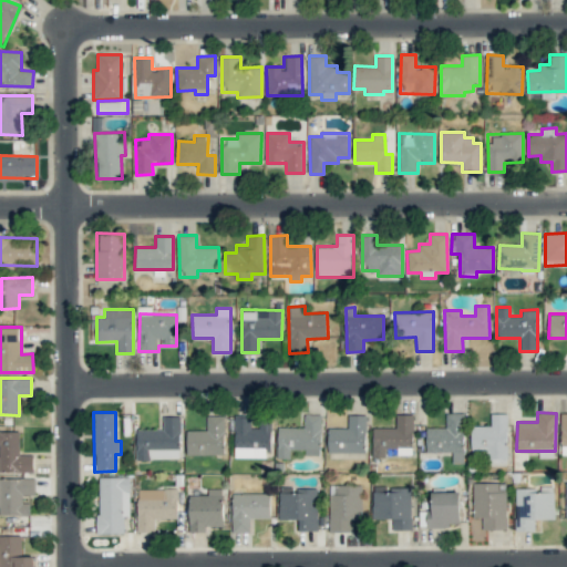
[(426,453),(452,452),(452,464),(465,463),(464,413),(446,413),(446,428),(425,428),(426,453)]
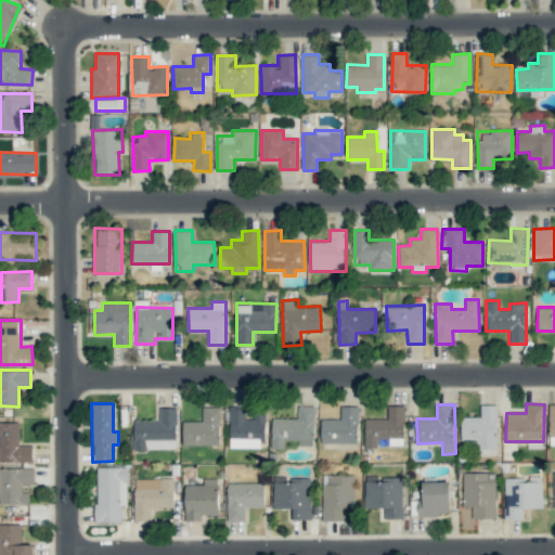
[(461,417),(461,447),(475,446),(476,455),(498,455),(497,404),(480,405),(481,416),(461,417)]
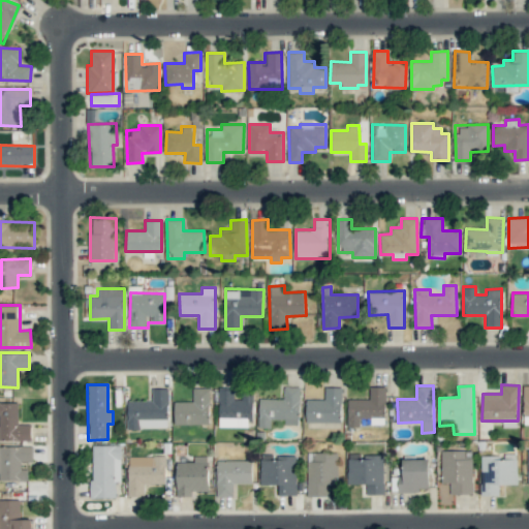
[(258,428),(271,428),(271,419),(284,419),(284,425),(299,425),(300,386),(283,386),(283,399),(258,398),(258,428)]
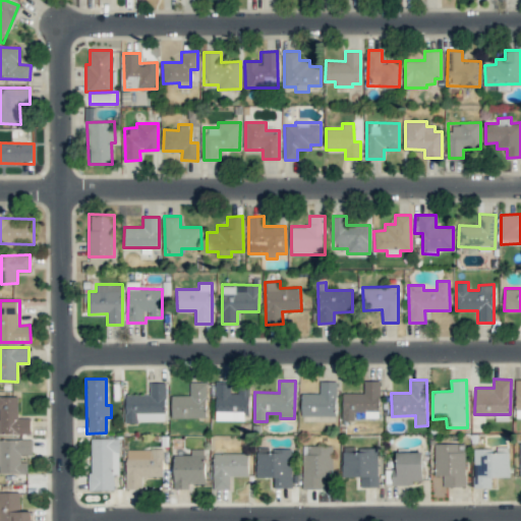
[(337,381),(320,381),(320,394),(301,393),(301,416),(336,417),(337,381)]
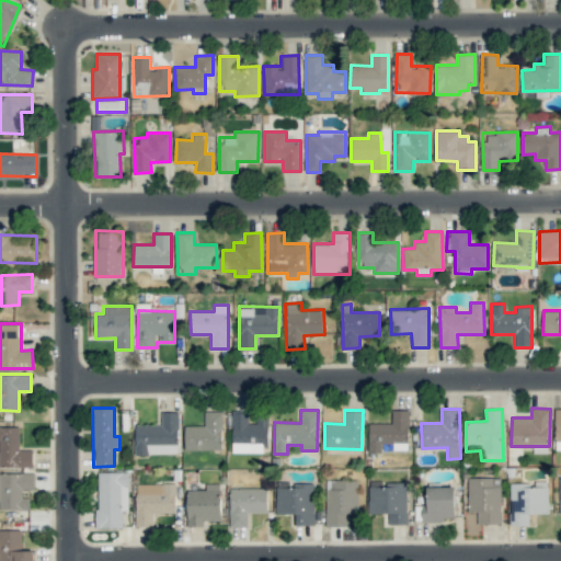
[(409,410),(391,410),(392,423),(368,423),(368,454),(385,453),(385,451),(409,451),(409,410)]
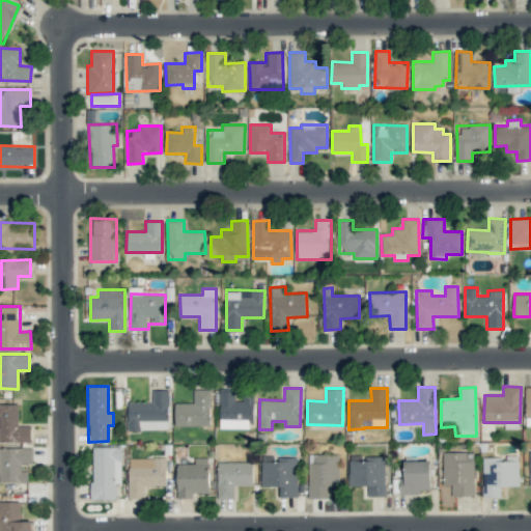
[(152,389),(152,402),(127,401),(126,429),(168,430),(169,390),(152,389)]
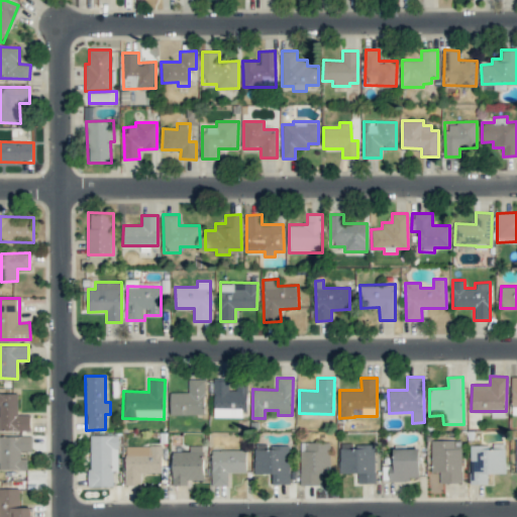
[(170,393),(171,415),(205,414),(205,379),(188,379),(188,392),(170,393)]
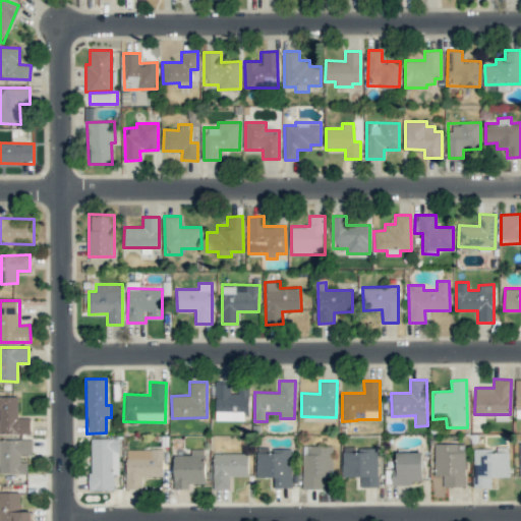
[(248,391),(230,390),(230,382),(216,382),(215,420),(247,420),(248,391)]
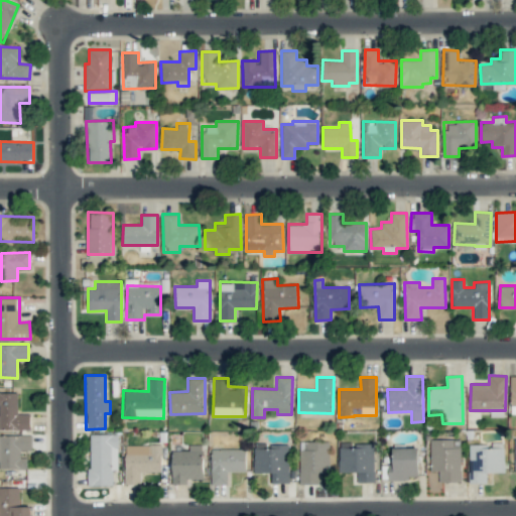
[(0,428),(30,429),(30,413),(17,413),(17,393),(0,392),(0,428)]
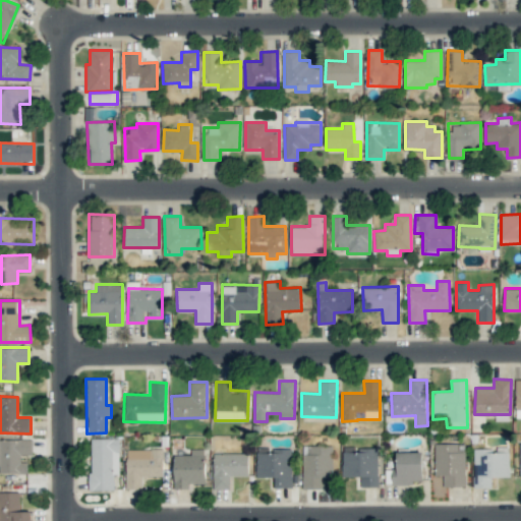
[(119,438),(91,439),(91,490),(114,490),(114,474),(119,474),(119,438)]
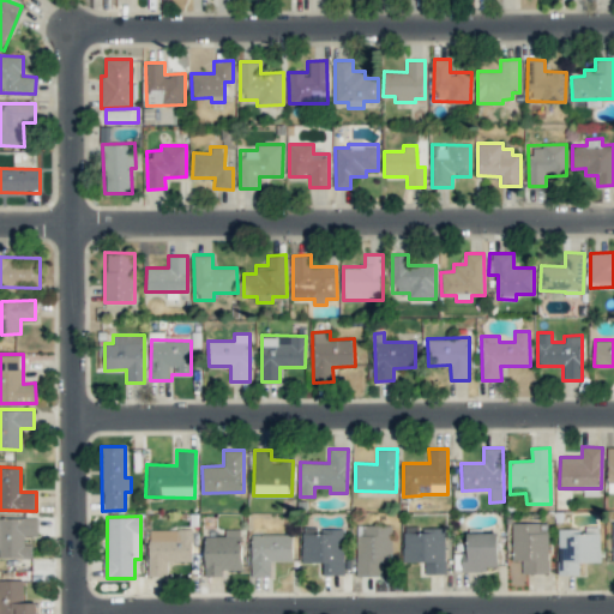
[(37,518),(0,518),(0,558),(31,558),(31,545),(24,545),(24,536),(37,536),(37,518)]
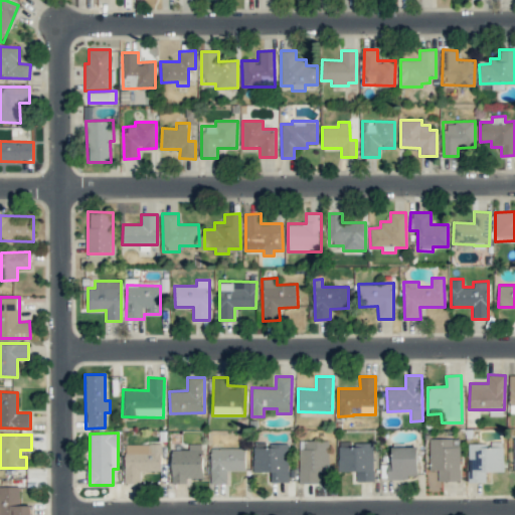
[(439,481),(461,481),(460,438),(428,439),(430,470),(439,470),(439,481)]
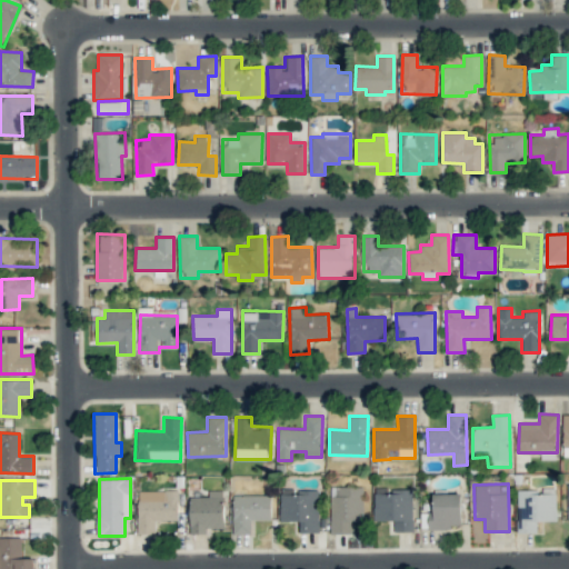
[(363,521),(363,486),(330,487),(330,533),(353,533),(353,521),(363,521)]
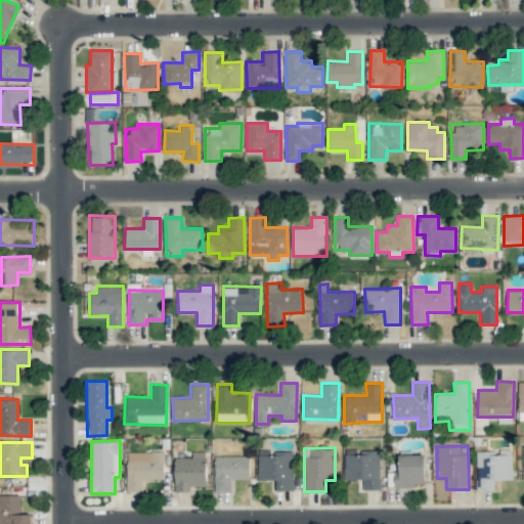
[(345,480),(362,479),(363,490),(381,489),(380,449),(344,449),(345,480)]
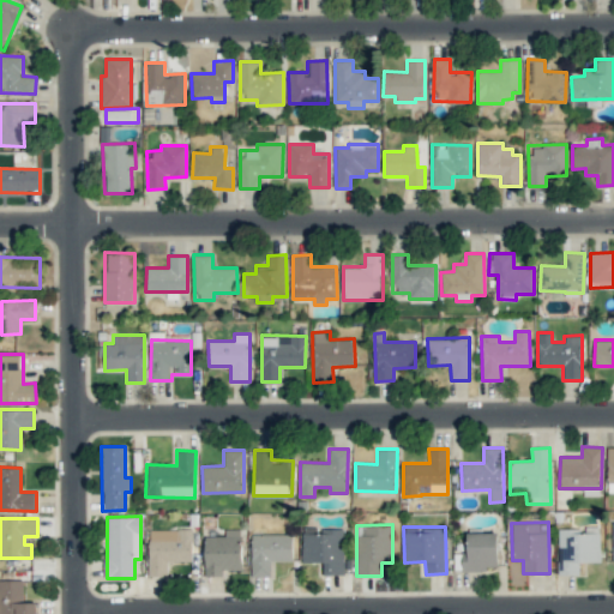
[(323,575),(344,575),(344,528),(302,528),(302,563),(324,563),(323,575)]
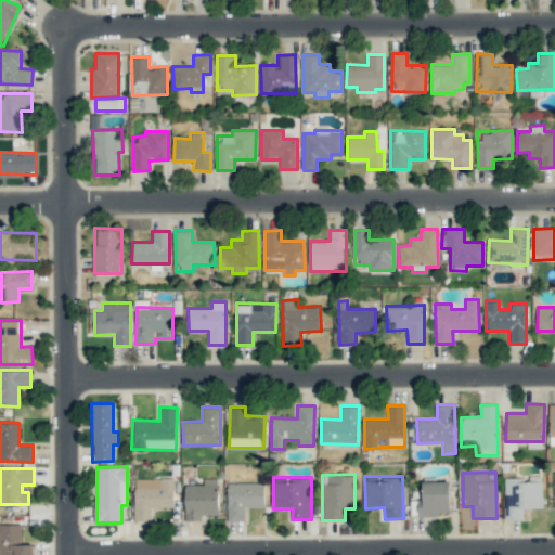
[(152,507),(173,507),(173,479),(134,478),(133,520),(152,520),(152,507)]
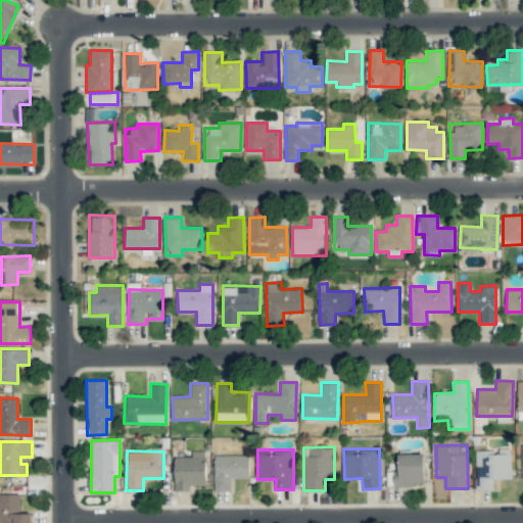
[(206,485),(205,450),(191,450),(192,456),(174,457),(176,490),(190,490),(189,486),(206,485)]
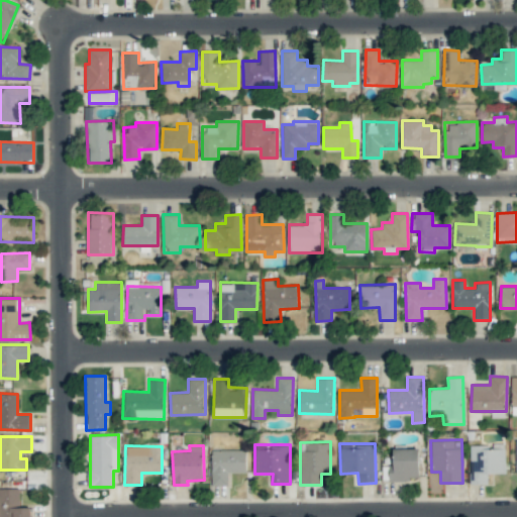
[(505,446),(470,446),(471,484),(488,484),(488,473),(505,473),(505,446)]
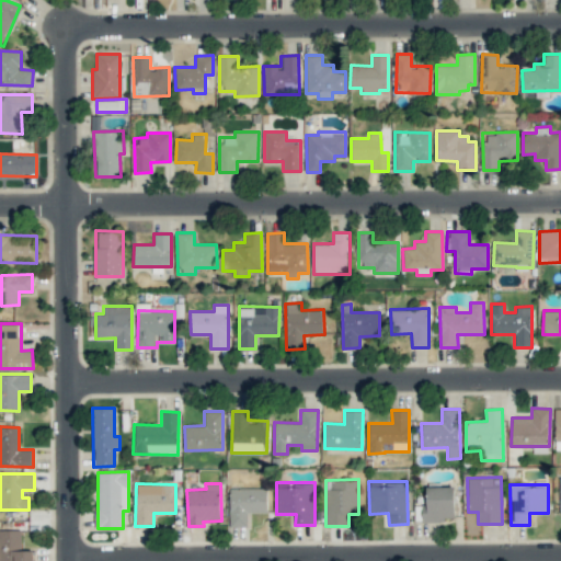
[(454,487),(427,487),(427,504),(422,504),(422,522),(445,522),(445,517),(455,517),(454,487)]
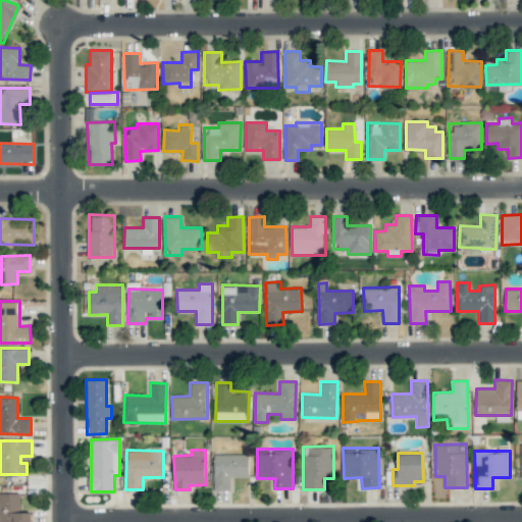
[(213,455),(214,489),(230,489),(229,477),(249,477),(248,454),(213,455)]
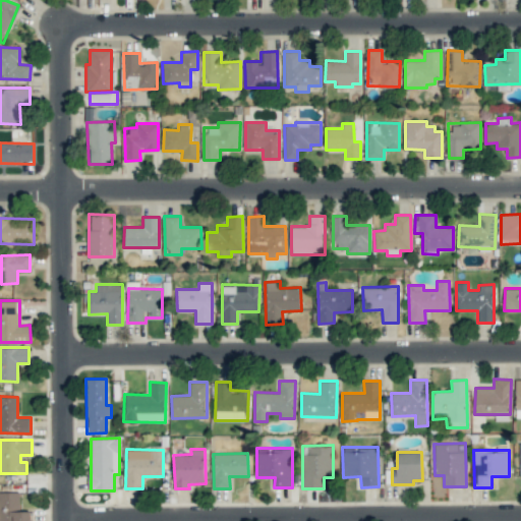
[(0,520),(32,520),(33,511),(20,511),(19,491),(0,491),(0,520)]
